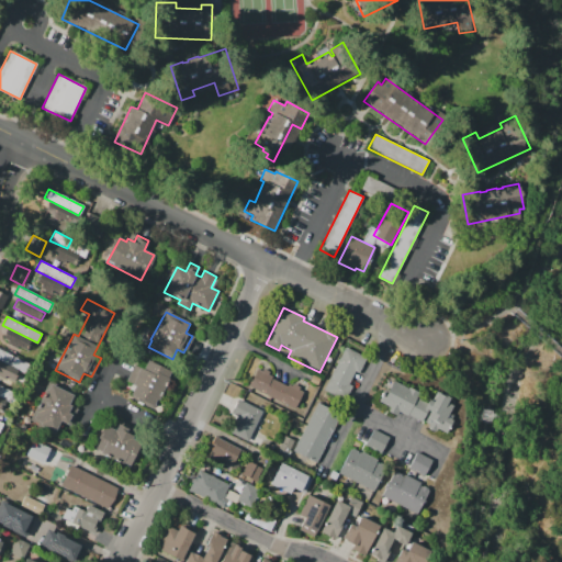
[(27,351),(1,338),(6,329),(32,343),(27,351)]
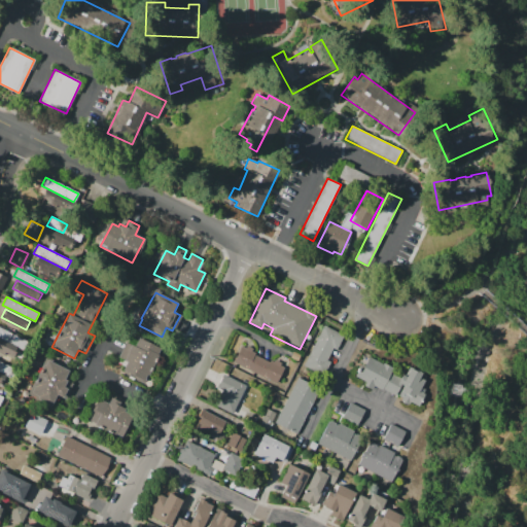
[(305,365),(304,364),(324,325),(344,335),(337,349),(334,348),(320,374),(305,365)]
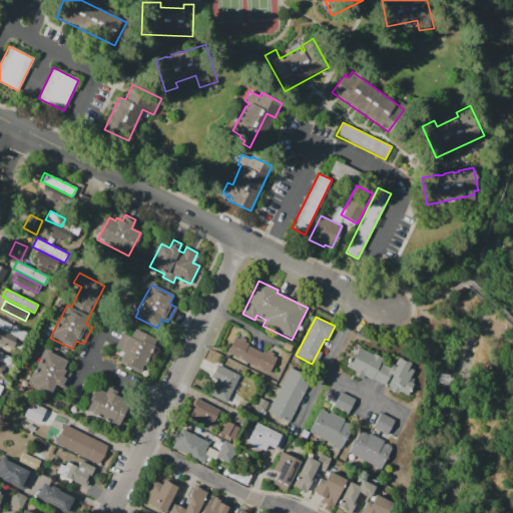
[(20,340),(0,330),(0,318),(24,331),(20,340)]
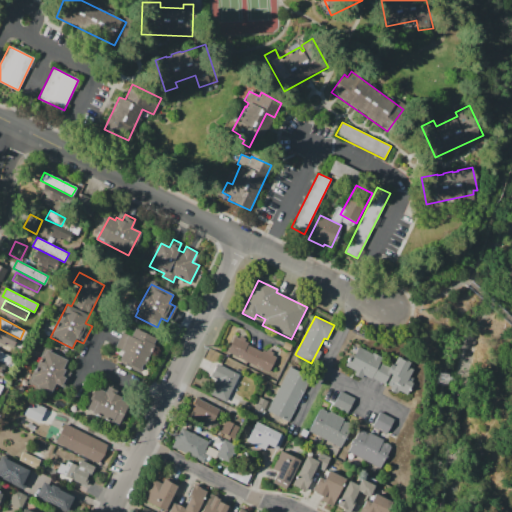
[(155,339),(138,374),(117,363),(123,351),(114,347),(122,332),(130,336),(134,328),(155,339)]
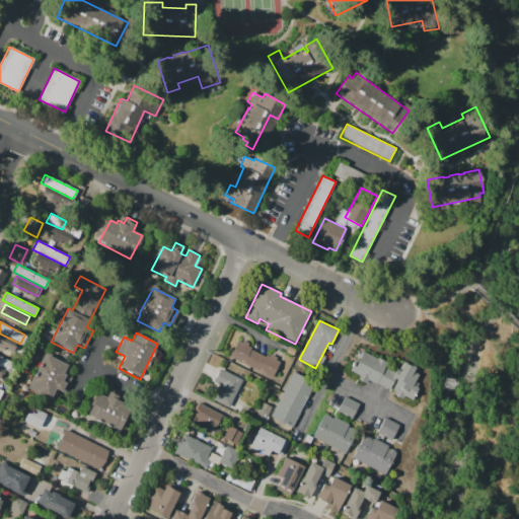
[(13,353),(0,346),(0,335),(18,344),(13,353)]
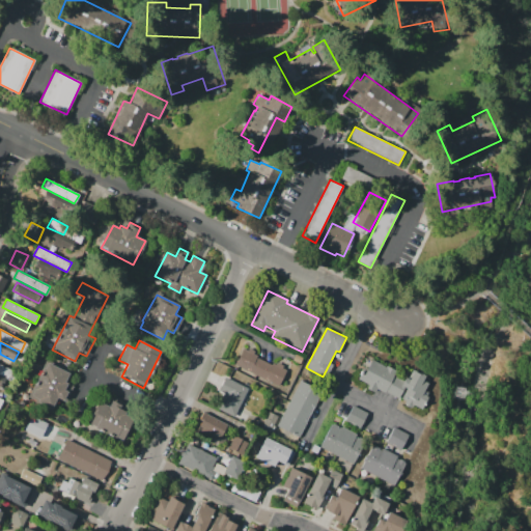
[(278,386),(235,365),(244,348),(248,350),(249,347),(255,351),(254,353),(257,355),(256,357),(271,365),(272,363),(276,365),(277,362),(284,365),(282,368),(286,370),(278,386)]
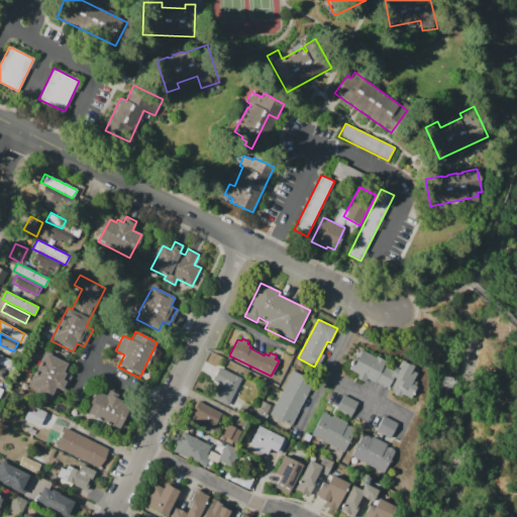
[(363,349),(376,356),(377,356),(387,360),(384,366),(393,370),(395,367),(398,369),(402,359),(414,366),(412,371),(418,374),(414,380),(418,382),(415,386),(417,386),(411,398),(403,394),(402,396),(399,397),(395,395),(394,392),(395,390),(391,388),(395,379),(394,378),(389,388),(376,382),(376,383),(367,379),(366,382),(357,378),(359,375),(348,369),(355,355),(358,356),(363,349)]
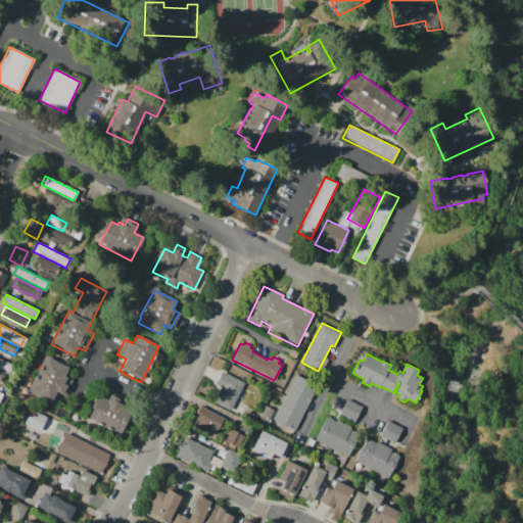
[(69,367),(64,376),(73,380),(63,398),(55,393),(50,405),(36,397),(38,393),(31,389),(34,383),(32,382),(42,362),(44,363),(47,355),(69,367)]
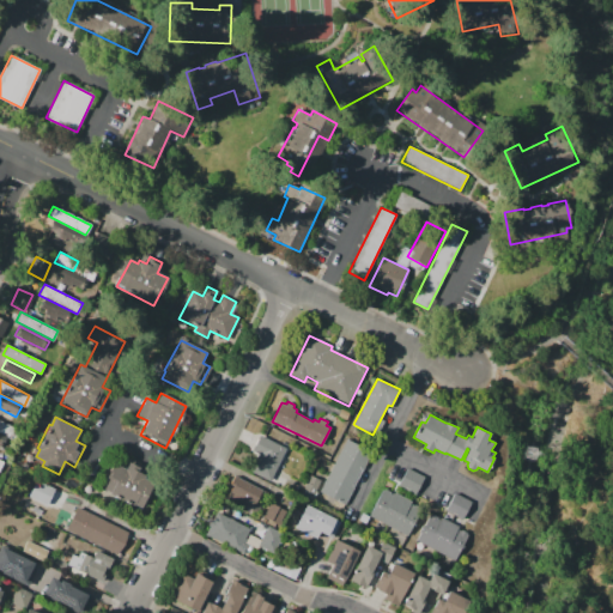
[(13,439),(0,432),(0,419),(18,429),(13,439)]
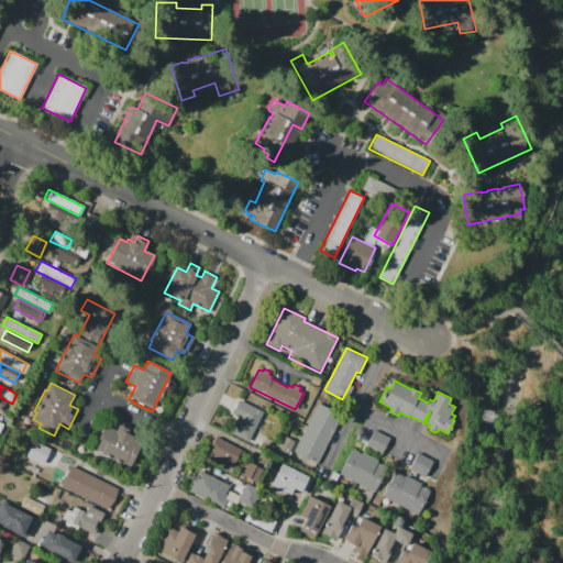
[(247,441),(231,432),(239,417),(232,414),(239,400),(263,411),(247,441)]
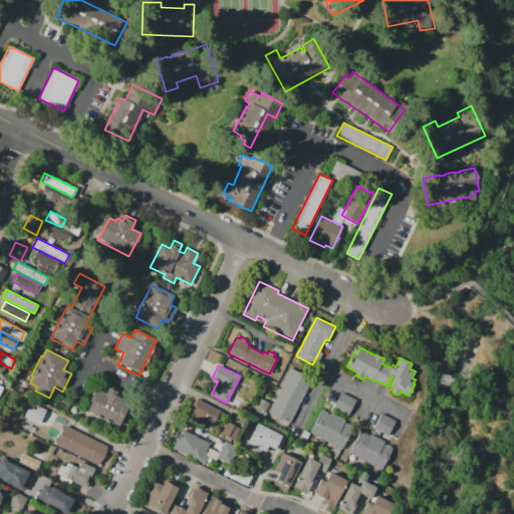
[(289,423),(268,412),(290,367),(312,378),(289,423)]
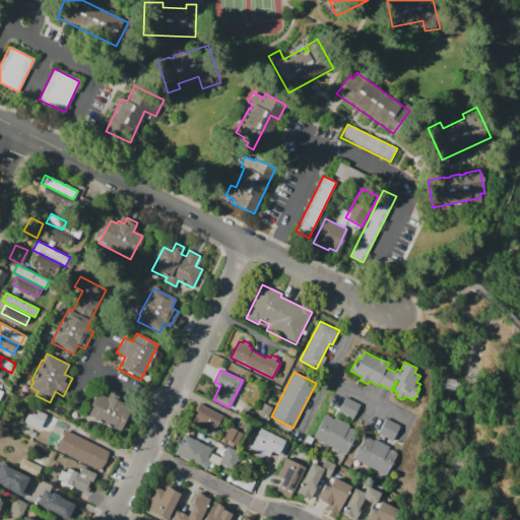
[(119,432),(86,415),(90,407),(89,407),(96,393),(106,397),(109,392),(119,396),(117,399),(124,403),(123,406),(130,409),(119,432)]
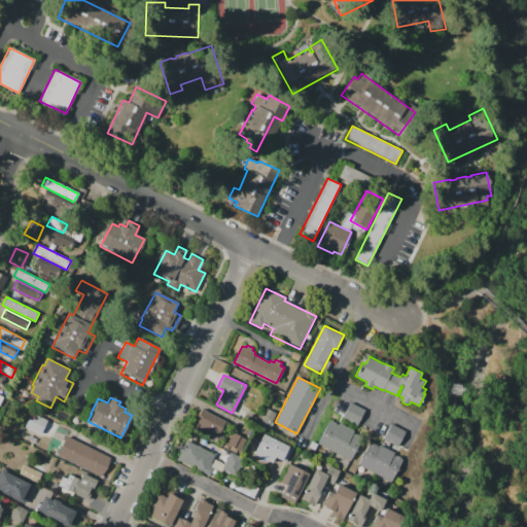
[(357,424),(343,417),(351,402),(364,410),(357,424)]
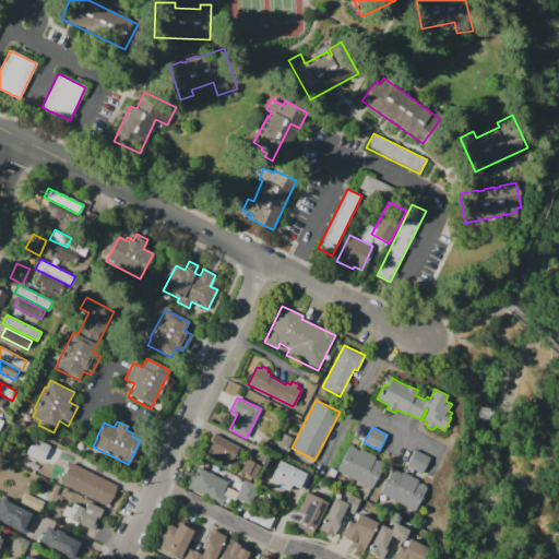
[(248,439),(251,432),(262,437),(259,444),(248,439)]
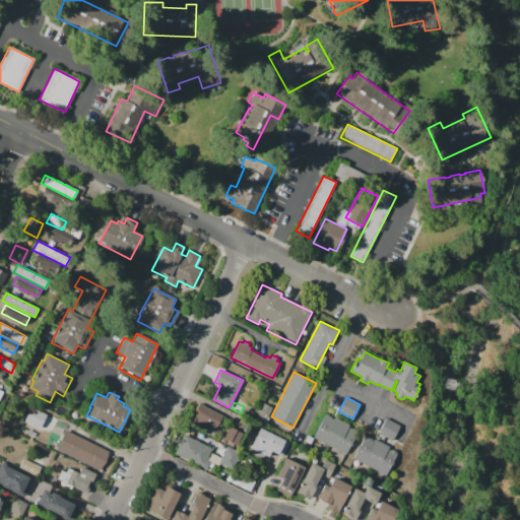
[(255,418),(263,403),(272,407),(264,424),(255,418)]
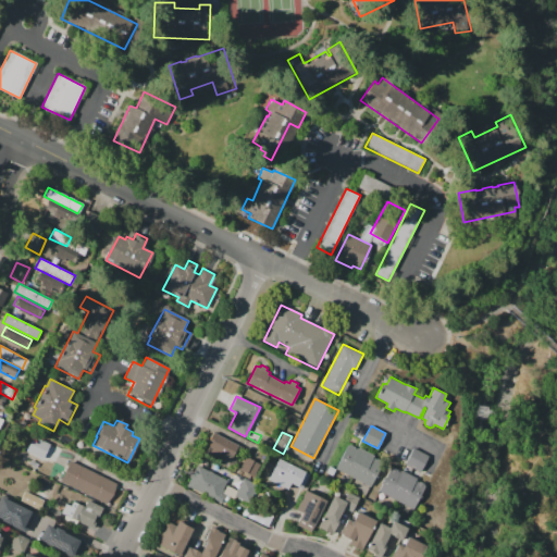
[(230,465),(203,452),(213,433),(238,446),(230,465)]
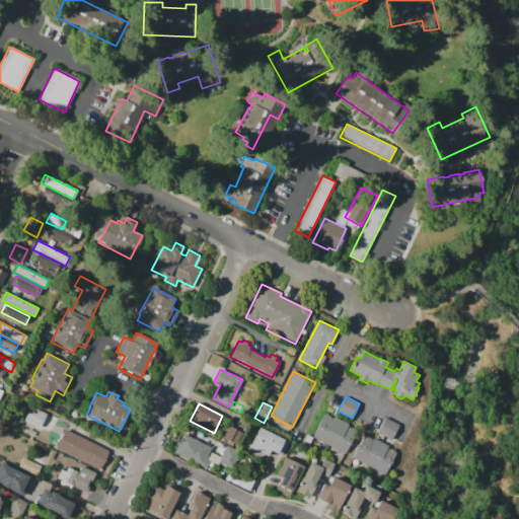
[(46,410),(60,417),(52,432),(38,425),(46,410)]
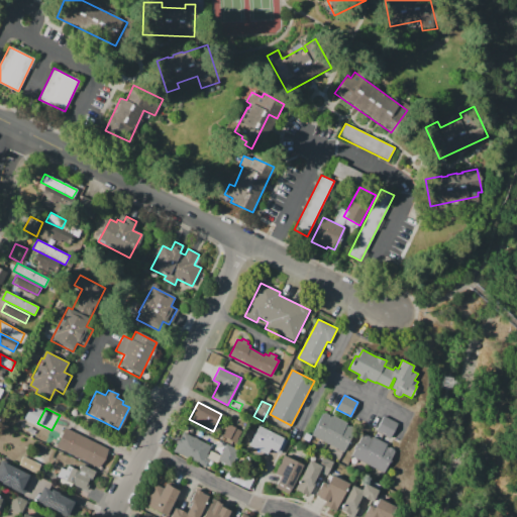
[(344,452),(312,435),(323,413),(332,417),(333,415),(348,423),(347,426),(355,430),(344,452)]
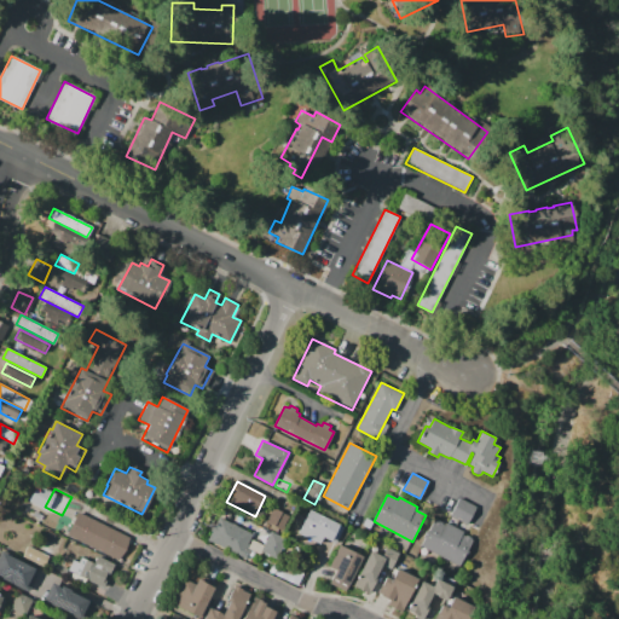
[(468,526),(450,516),(460,498),(478,507),(468,526)]
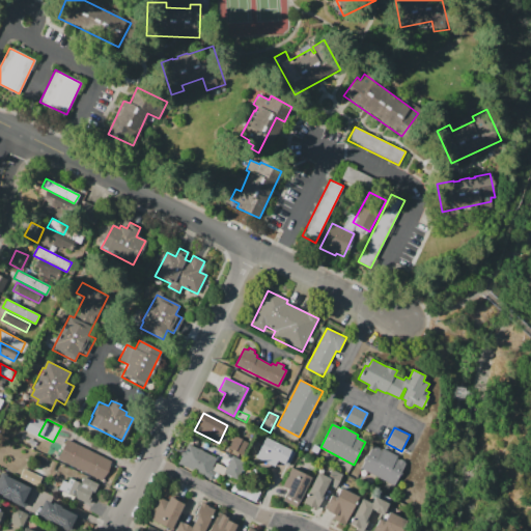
[(234,436),(249,443),(243,454),(228,447),(234,436)]
